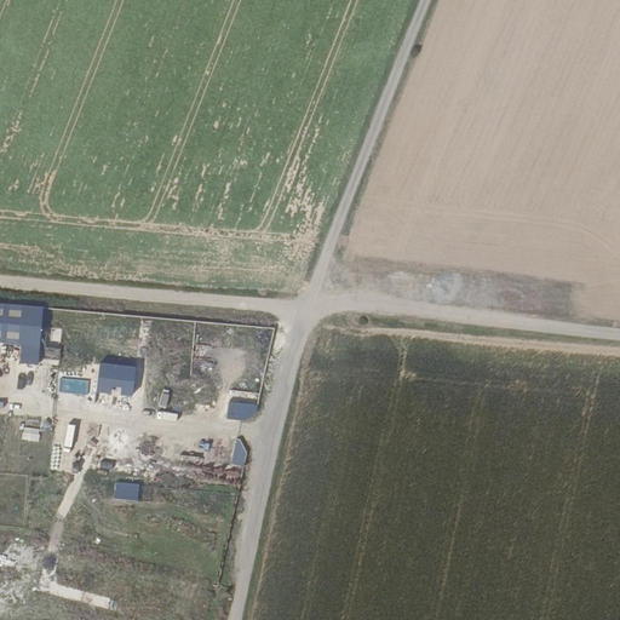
[(359,283),(360,275),(337,271),(336,279),(359,283)]
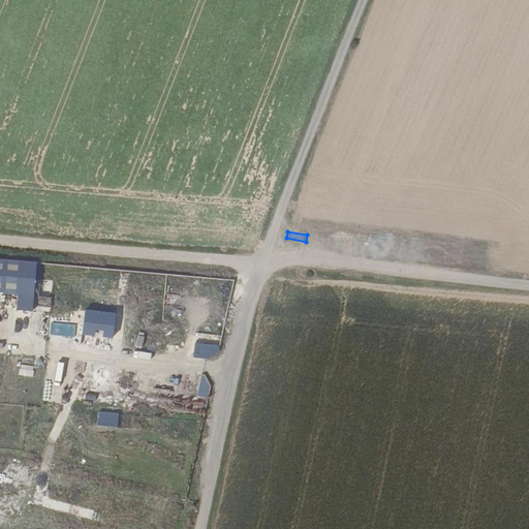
[(36,265),(0,261),(0,294),(33,298),(36,265)]
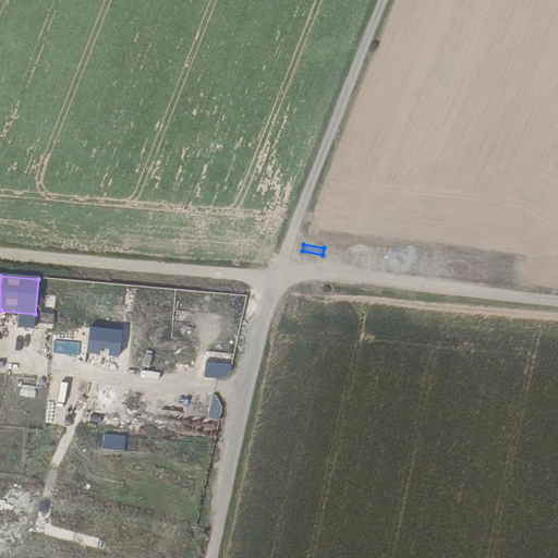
[(89,326),(88,353),(122,355),(123,328),(89,326)]
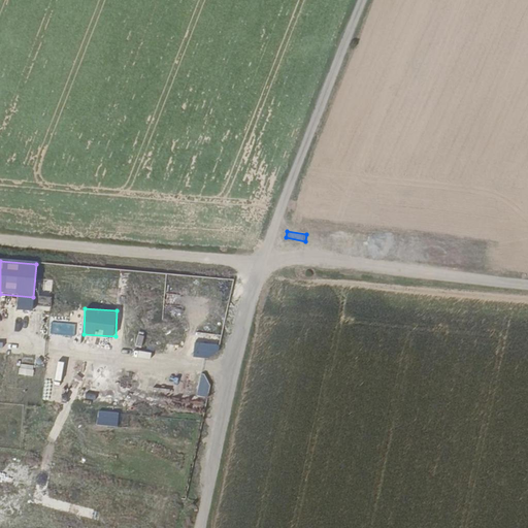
[(135,343),(140,344),(143,331),(138,330),(135,343)]
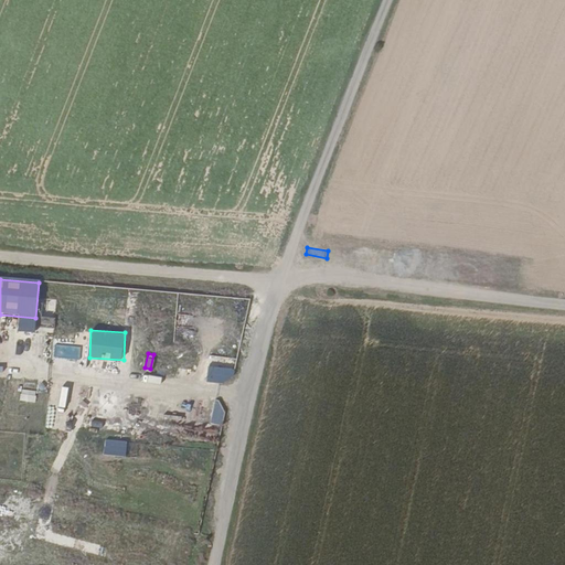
[(210,355),(206,381),(233,384),(235,359),(210,355)]
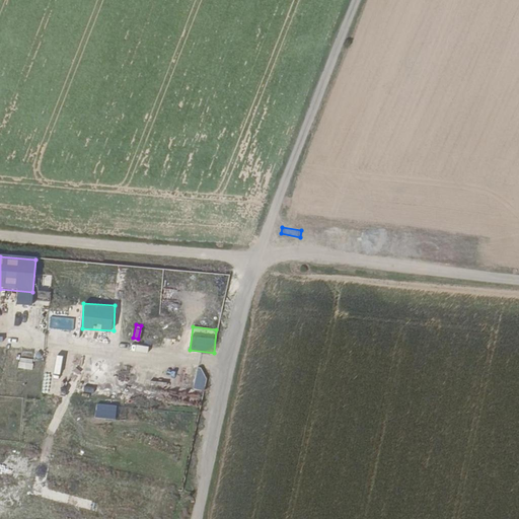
[(19,355),(19,368),(32,369),(33,356),(19,355)]
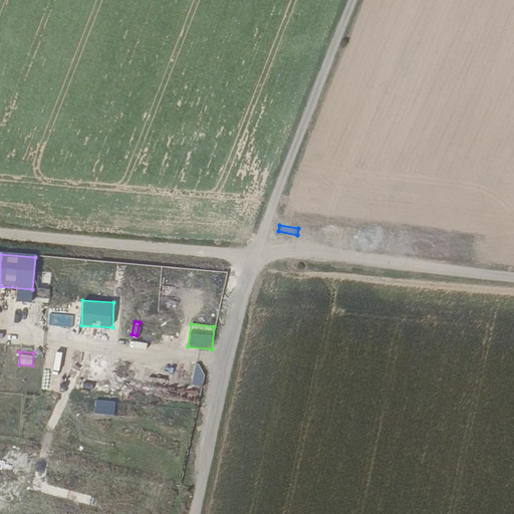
[(95,400),(94,414),(115,415),(116,401),(95,400)]
